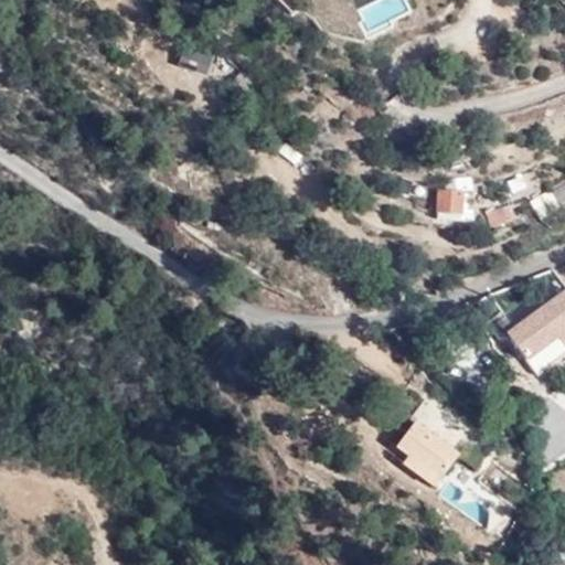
[(182,46),(177,63),(204,72),(210,54),(182,46)]
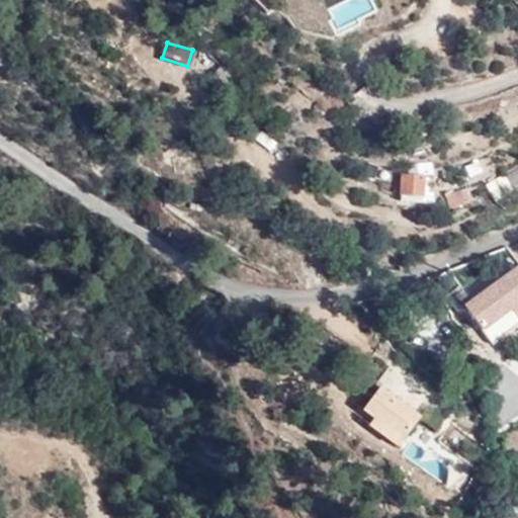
[(422,198),(423,178),(401,176),(399,196),(422,198)]
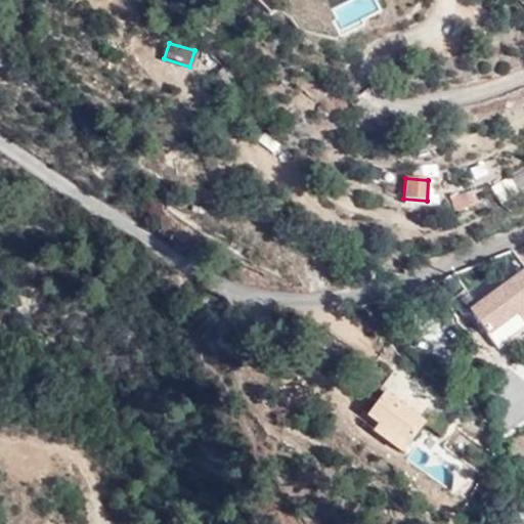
[(469,207),(464,195),(448,201),(453,213),(469,207)]
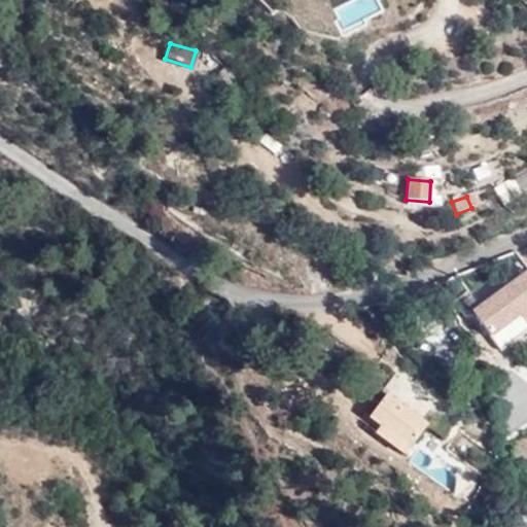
[(523,311),(526,316),(526,274),(524,271),(498,288),(519,313),(523,311)]
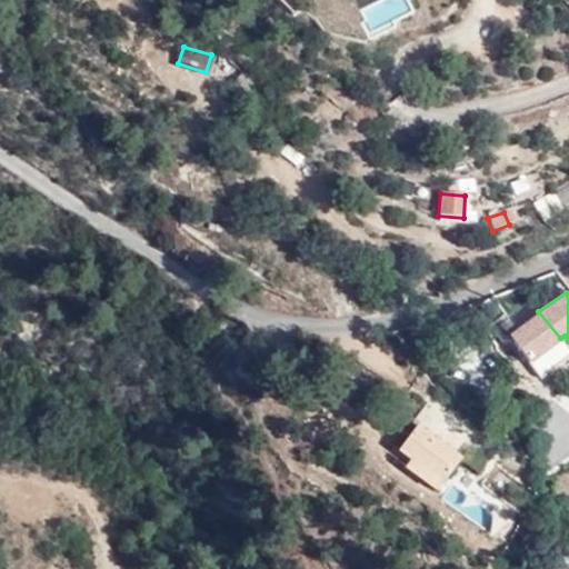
[(558,339),(560,338),(538,311),(506,336),(526,362),(558,339)]
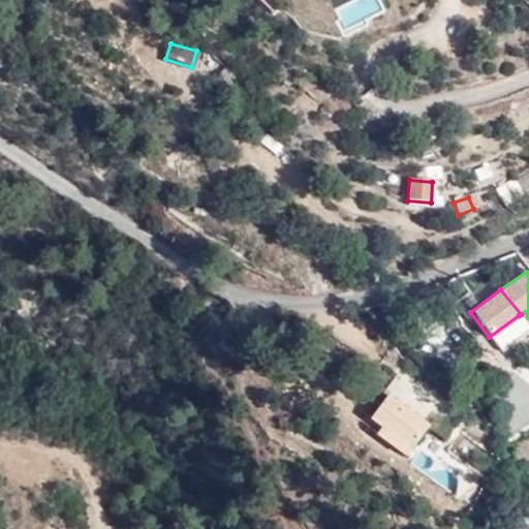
[(528,333),(528,323),(519,315),(489,337),(503,354),(528,333)]
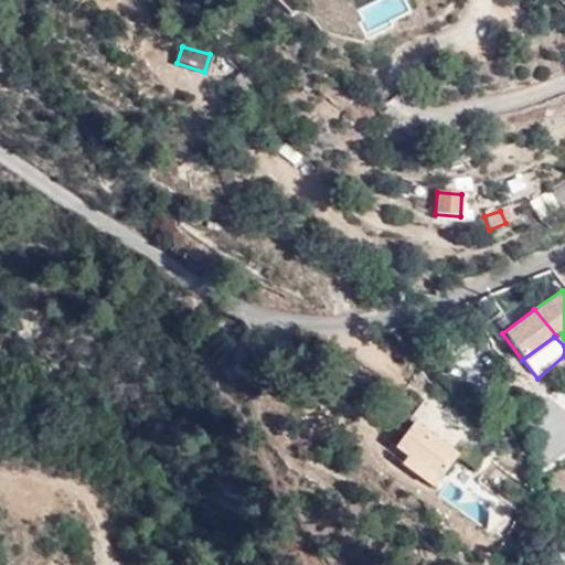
[(407,452),(400,461),(434,484),(459,450),(416,419),(396,445),(407,452)]
